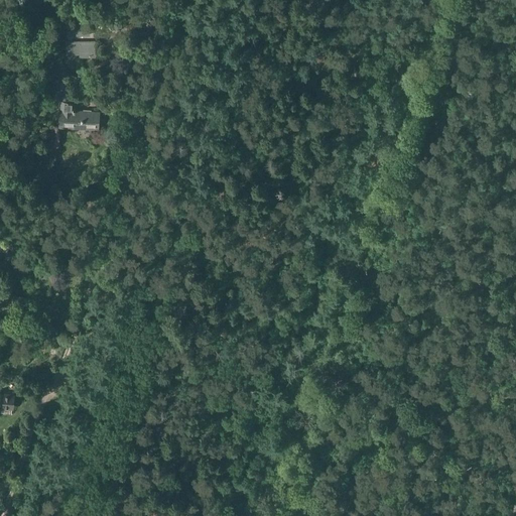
[(69,22),(69,34),(90,34),(90,22),(69,22)]
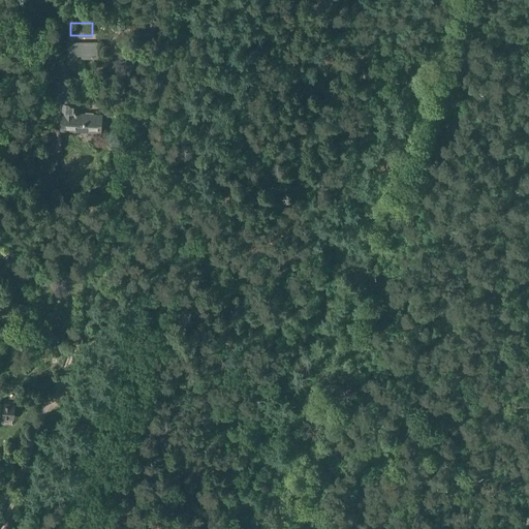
[(98,58),(98,41),(67,41),(67,56),(81,56),(81,58),(98,58)]
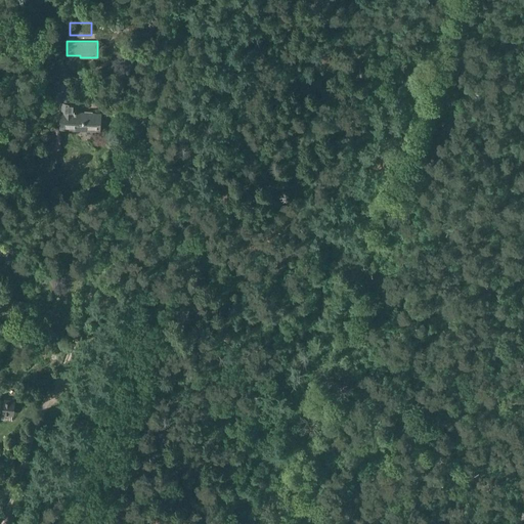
[(62,110),(60,110),(60,129),(100,132),(102,113),(78,112),(78,102),(62,102),(62,110)]
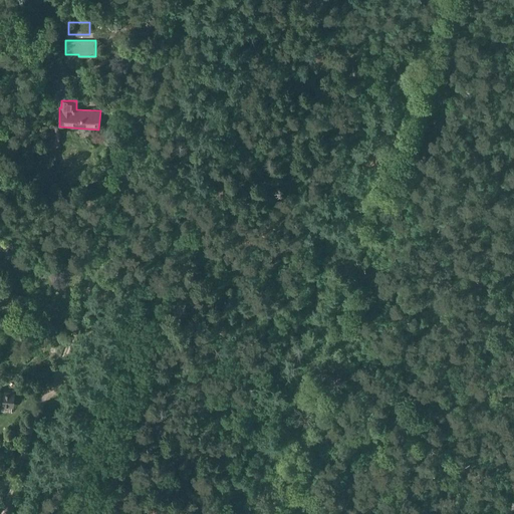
[(29,274),(31,268),(13,262),(11,268),(29,274)]
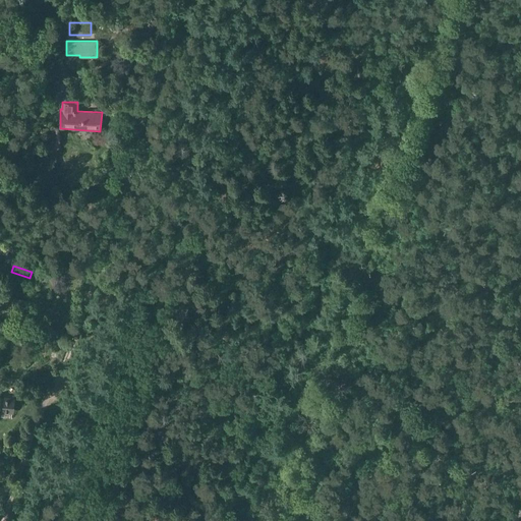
[(0,411),(13,413),(15,397),(0,395),(0,411)]
